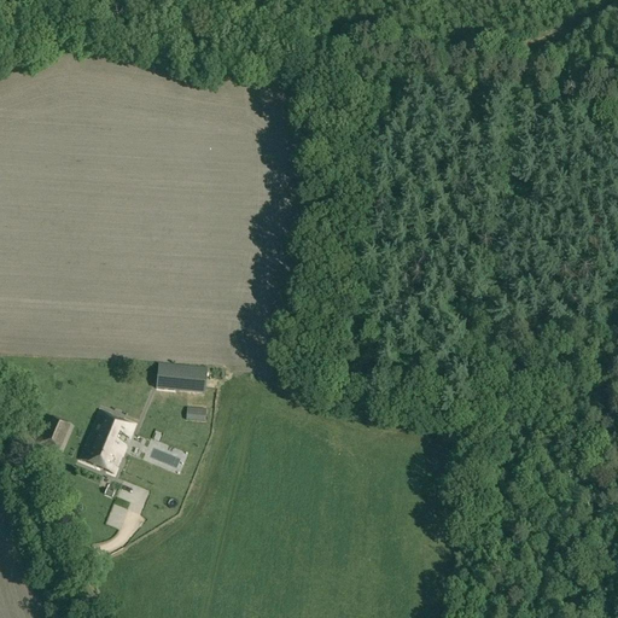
[(138,365),(138,378),(150,380),(151,366),(138,365)]
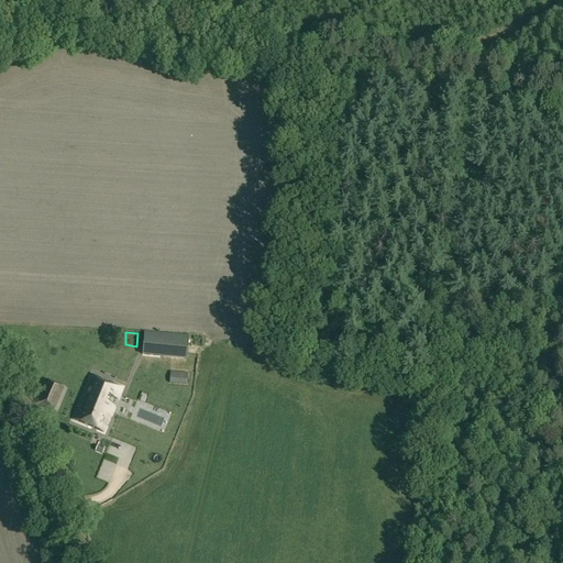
[(146,360),(196,361),(196,348),(146,346),(146,360)]
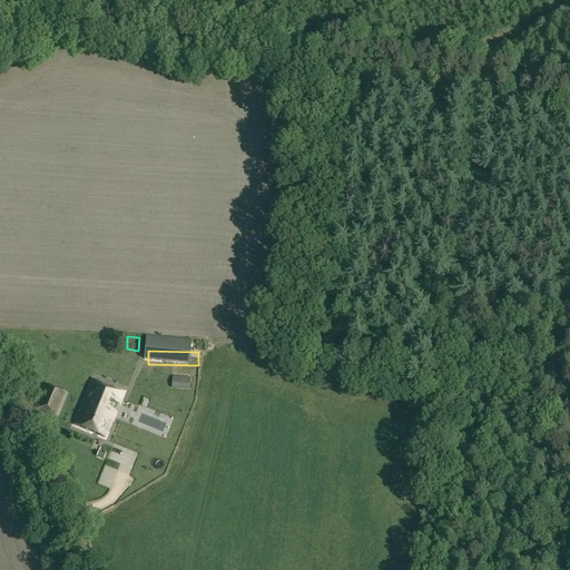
[(140,380),(126,373),(119,389),(133,395),(140,380)]
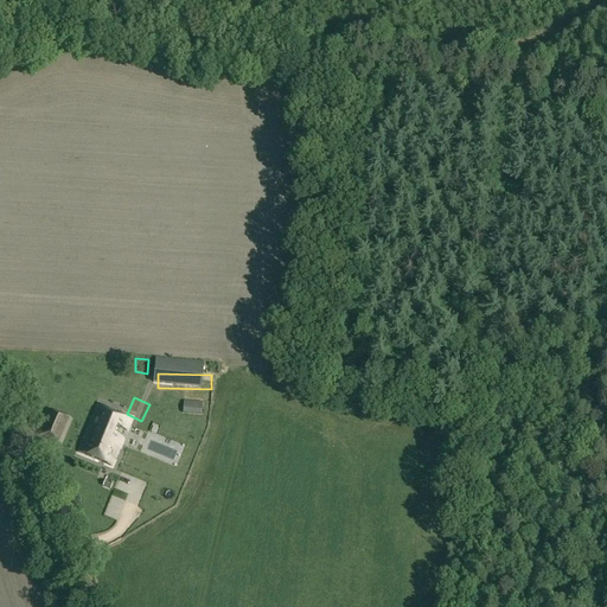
[(184,401),(183,413),(202,415),(203,403),(184,401)]
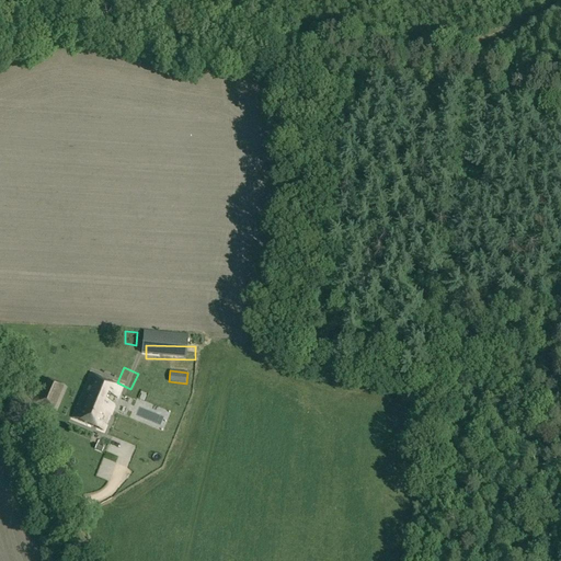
[(75,420),(105,432),(123,386),(112,382),(109,388),(102,386),(103,379),(92,375),(75,420)]
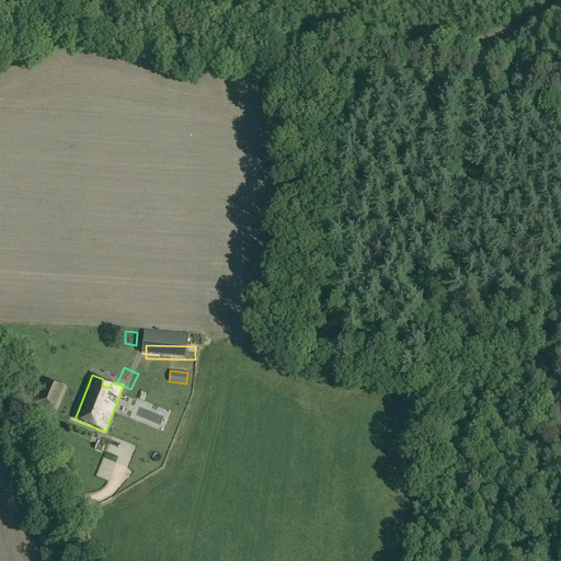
[(68,388),(45,378),(34,402),(57,412),(68,388)]
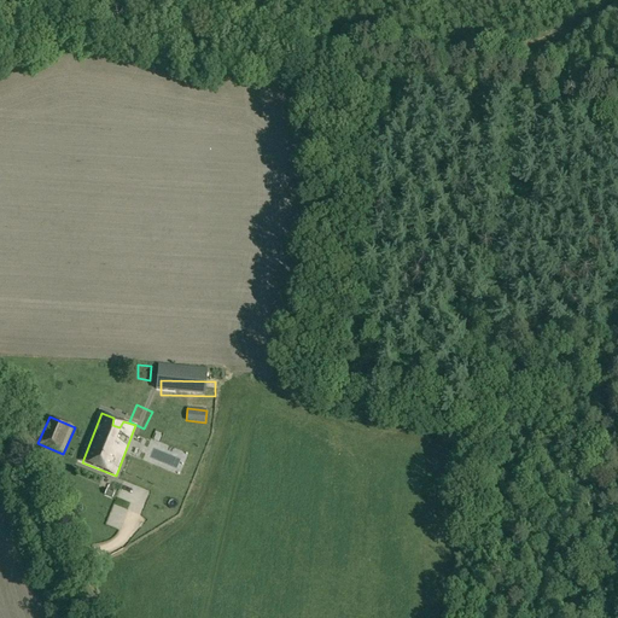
[(105,495),(112,499),(115,493),(108,489),(105,495)]
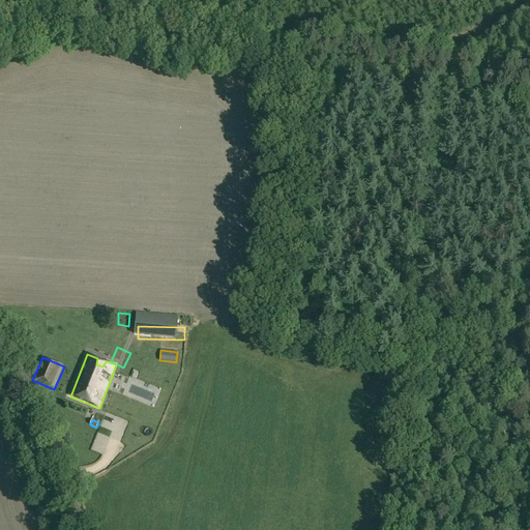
All buildings are outlined.
